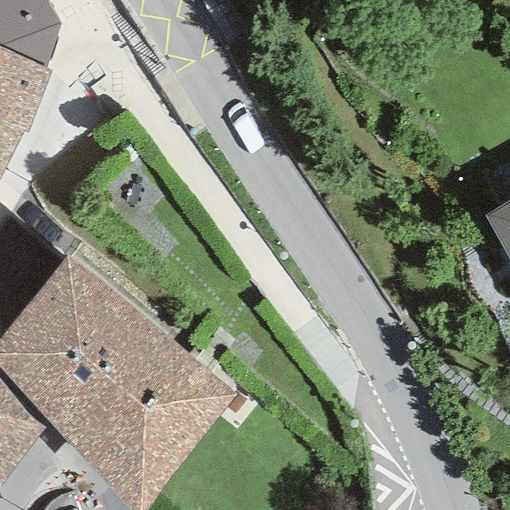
[(0,0),(0,46),(45,67),(61,20),(49,0),(0,0)]
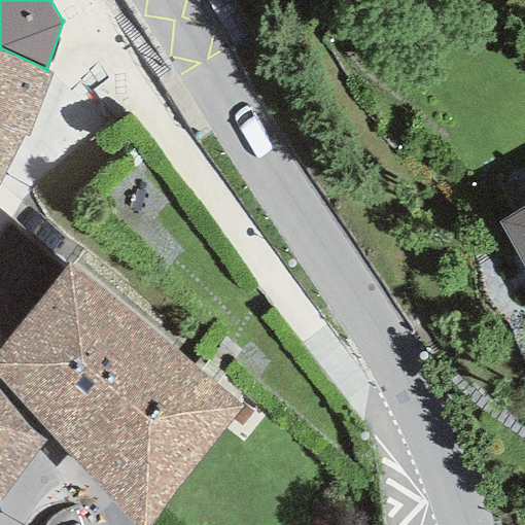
[(46,69),(0,47),(0,181),(24,132),(30,136),(53,72),(46,69)]
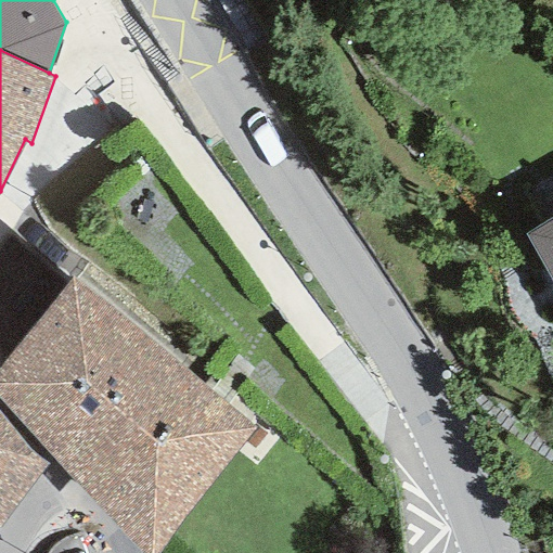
[(552,217),(526,232),(552,281),(552,217)]
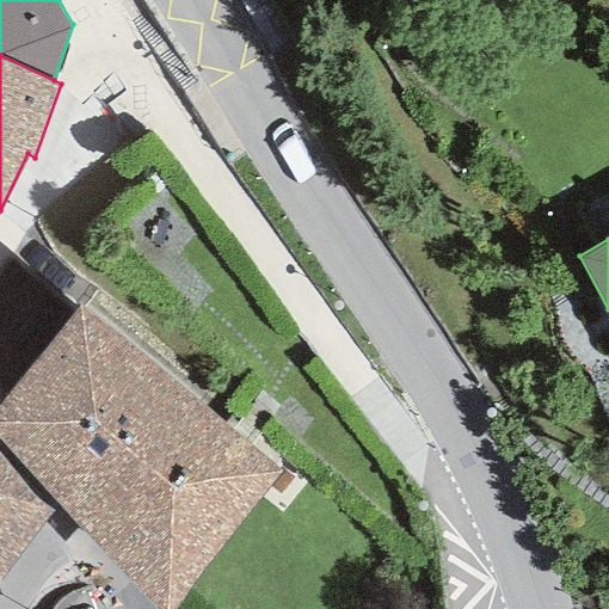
[(172,608),(283,469),(79,305),(0,404),(0,437),(75,522),(158,608),(172,608)]
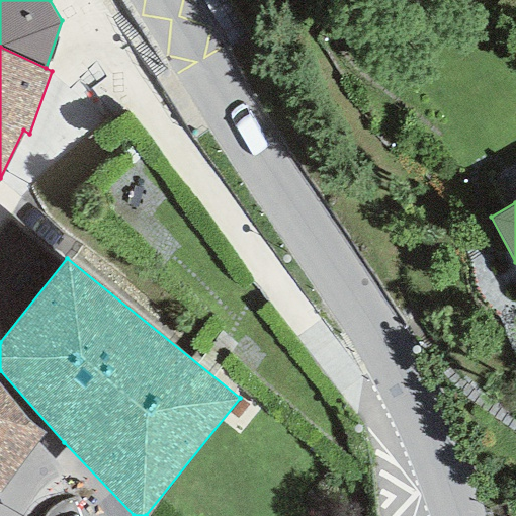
[(0,380),(0,486),(46,431),(0,380)]
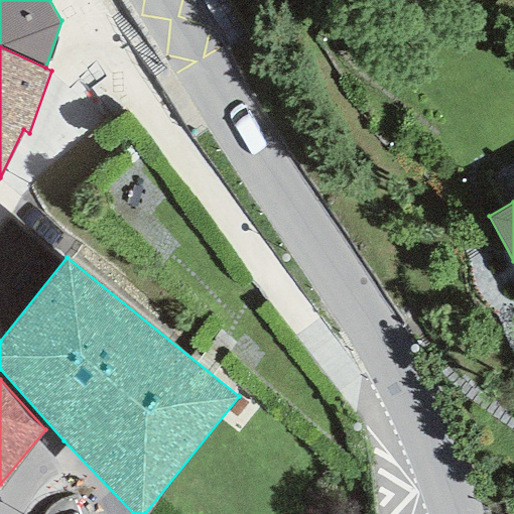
All buildings are outlined.
